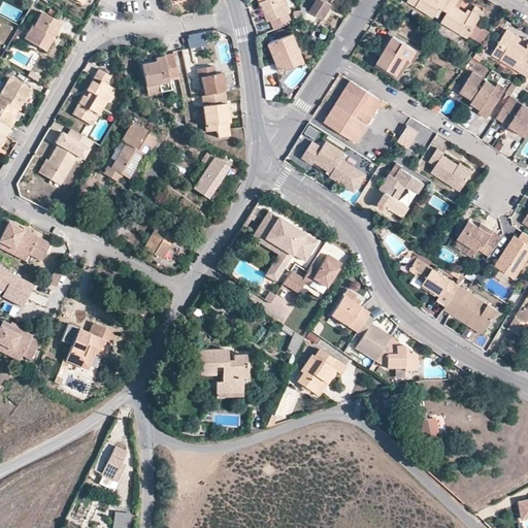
[(258,0),(267,21),(269,20),(288,11),(289,10),(284,0),(258,0)]
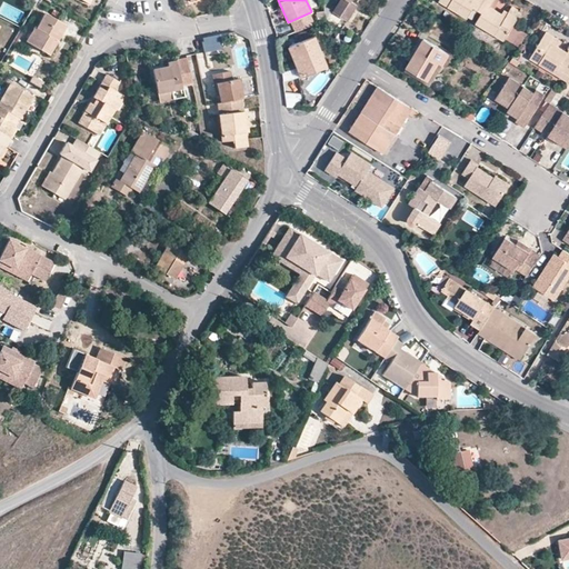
[(339,0),(332,11),(347,20),(357,5),(350,0),(339,0)]
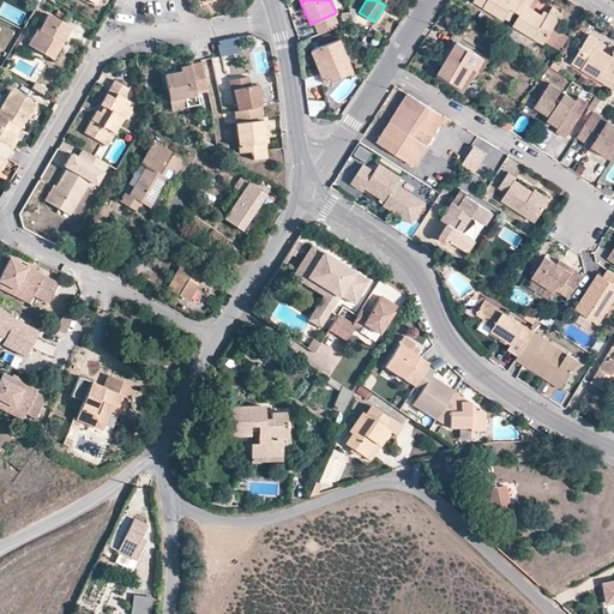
[(473,0),(473,1),(503,20),(510,10),(515,12),(521,0),(473,0)]
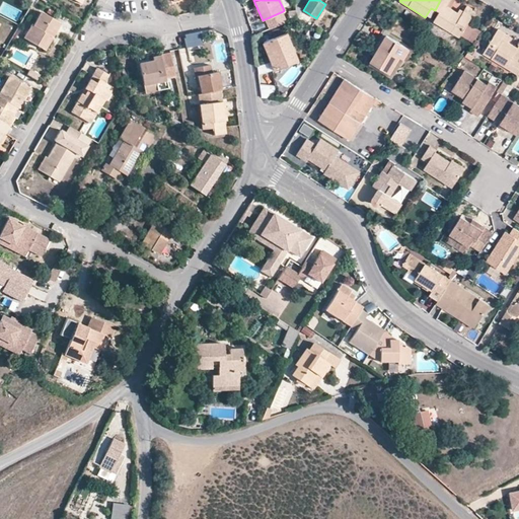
[(447,7),(448,3),(443,0),(440,0),(435,10),(438,12),(433,22),(458,38),(471,16),(463,11),(460,15),(457,13),(447,7)]
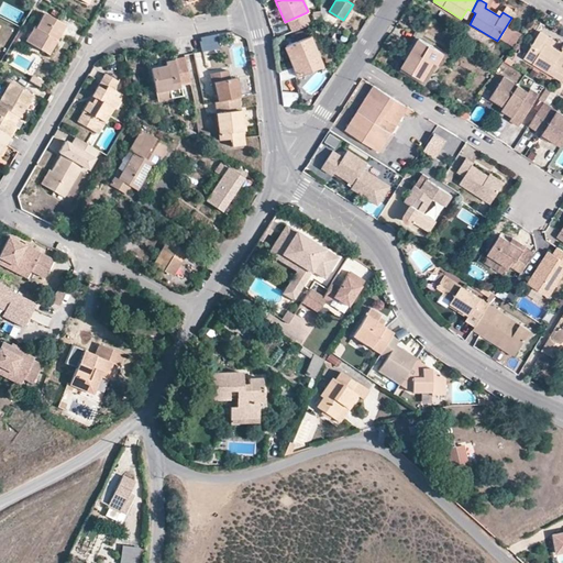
[(506,7),(503,12),(511,18),(515,12),(506,7)]
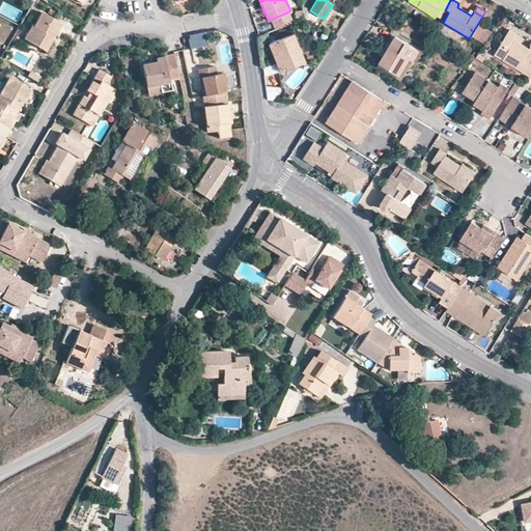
[(303,7),(295,8),(296,21),(304,18),(303,7)]
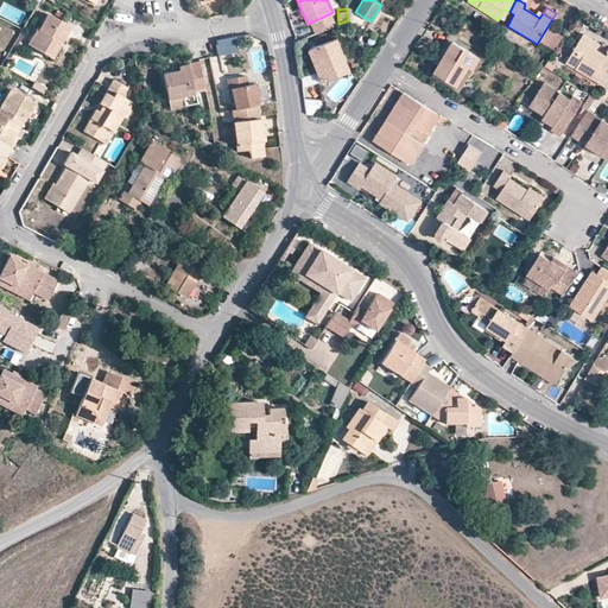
[(331,13),(310,23),(316,33),(336,25),(331,13)]
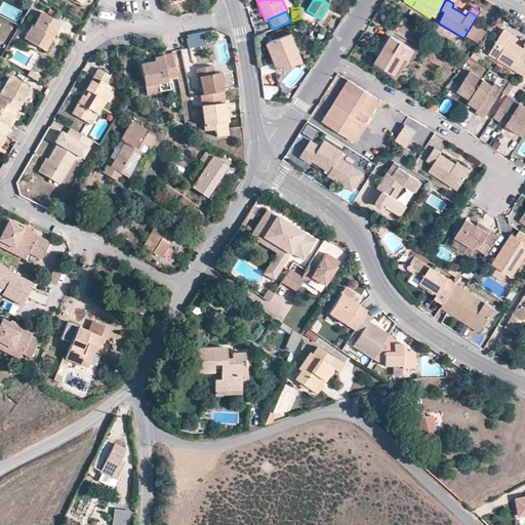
[(24,39),(41,49),(49,36),(52,38),(61,24),(41,12),(34,26),(32,25),(24,39)]
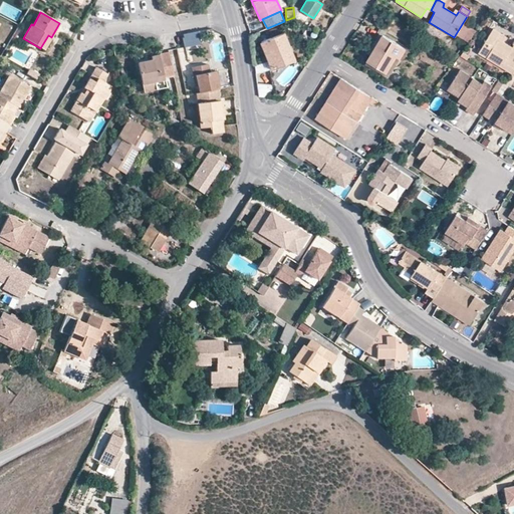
[(503,42),(505,36),(492,28),(478,53),(512,73),(513,69),(513,43),(512,47),(506,44),(503,42)]
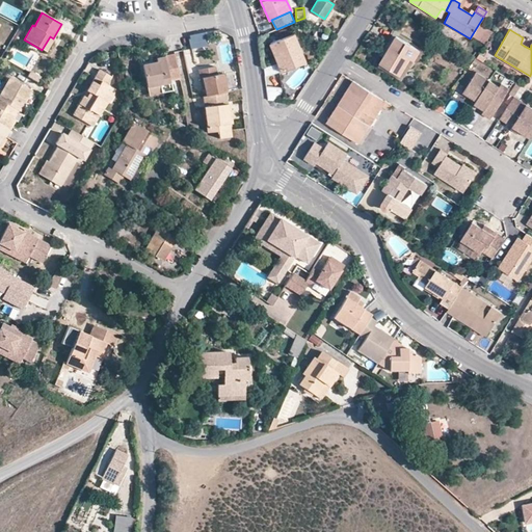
[(295,44),(297,42),(293,32),(270,43),(274,53),(277,52),(282,61),(278,62),(283,72),(302,62),(295,44)]
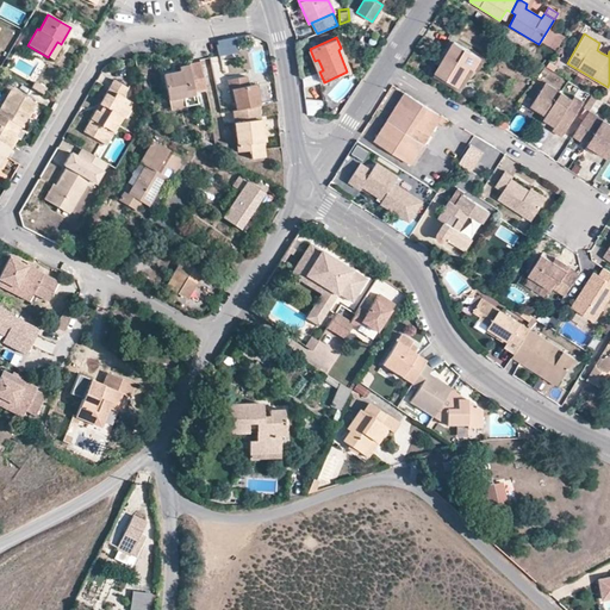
[(53,60),(61,44),(57,42),(48,57),(53,60)]
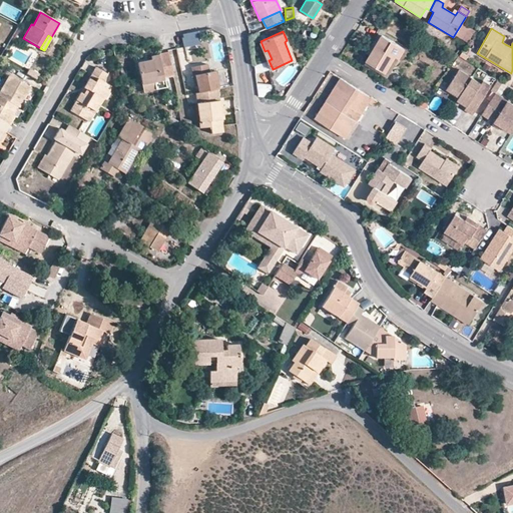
[(193,35),(184,36),(187,49),(195,47),(193,35)]
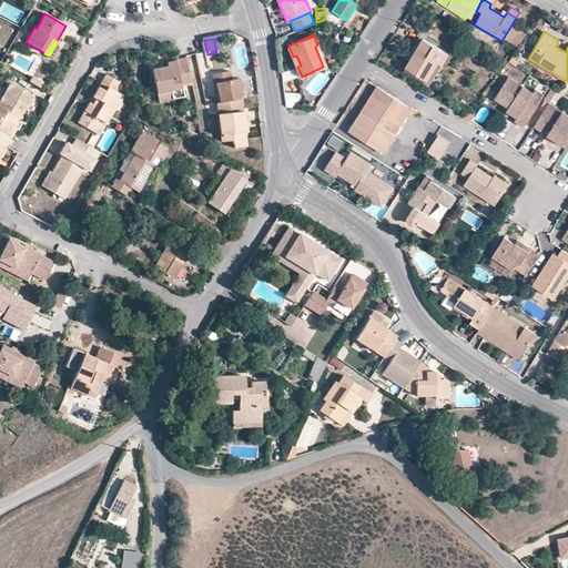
[(405,68),(426,81),(435,68),(438,70),(447,54),(436,48),(423,39),(405,68)]
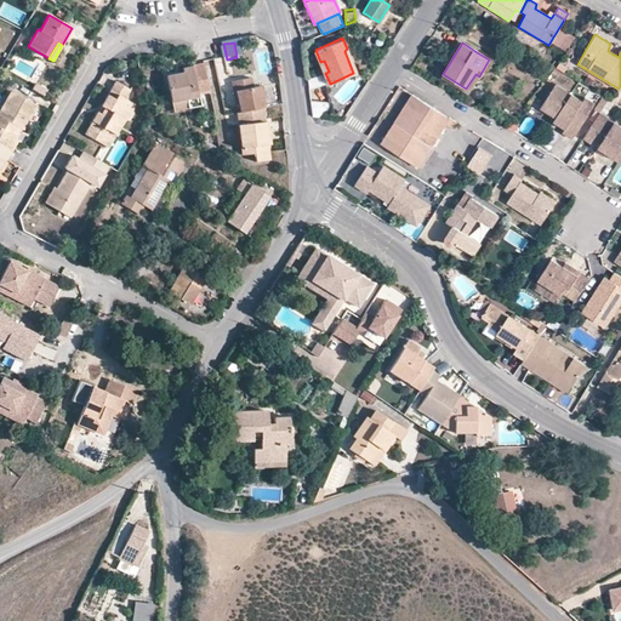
[(357,72),(347,49),(345,51),(353,73),(358,72),(357,72)]
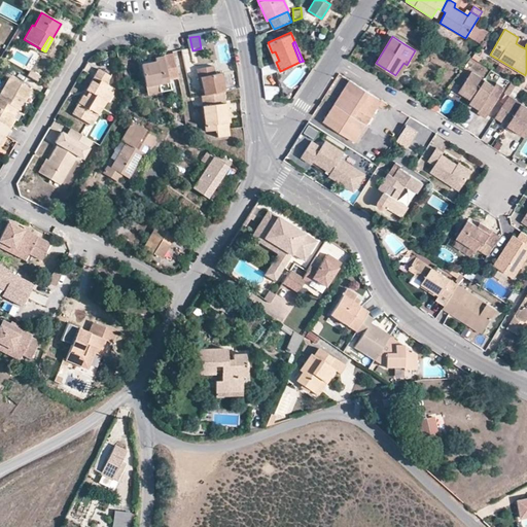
[(415,50),(419,53),(420,50),(407,42),(405,44),(415,50)]
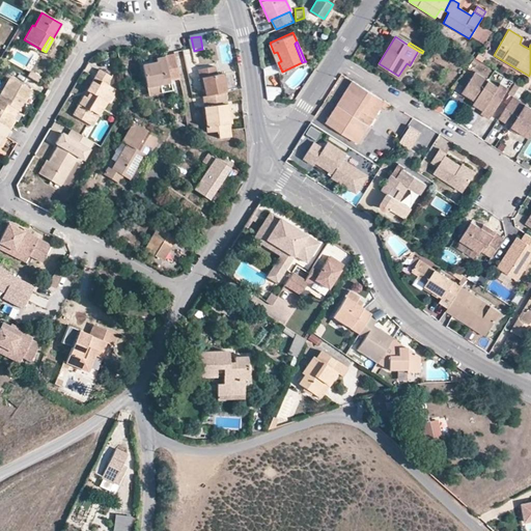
[(418,51),(410,65),(414,67),(422,53),(418,51)]
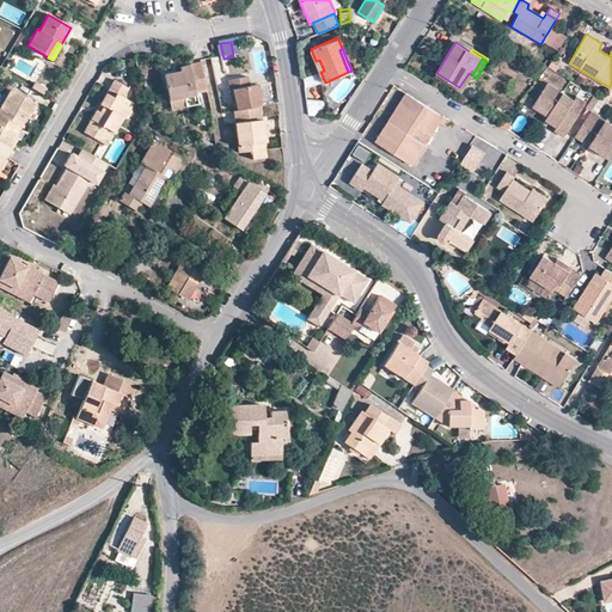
[(548,67),(555,72),(558,67),(551,62),(549,67),(548,67)]
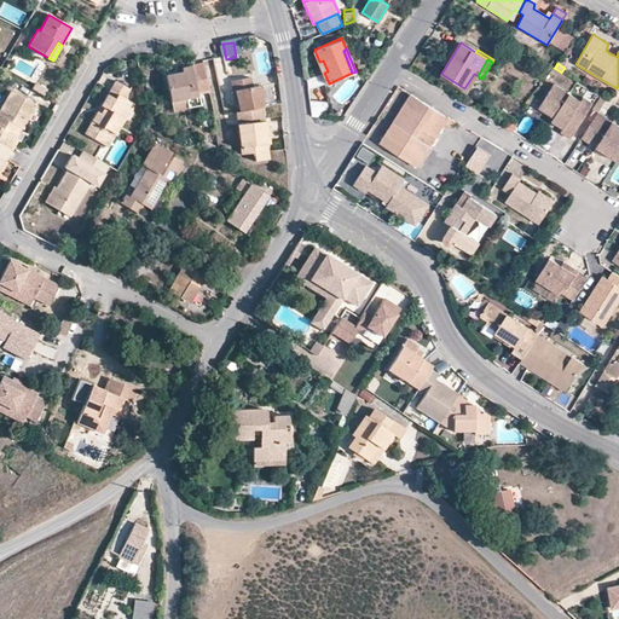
[(203,64),(192,67),(192,68),(196,90),(197,90),(208,87),(208,86),(203,64)]
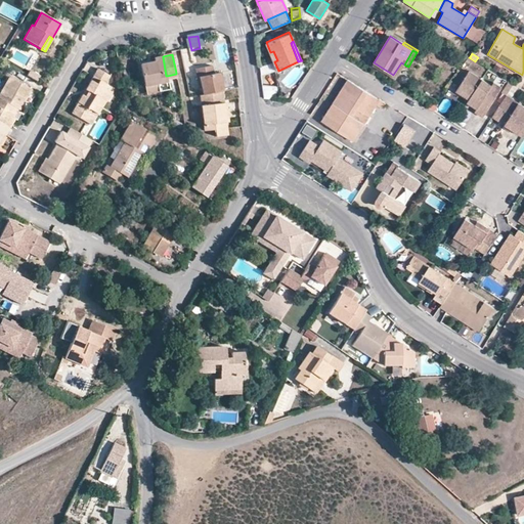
[(145,86),(167,82),(166,76),(163,57),(163,56),(155,58),(156,61),(147,63),(140,64),(145,86)]
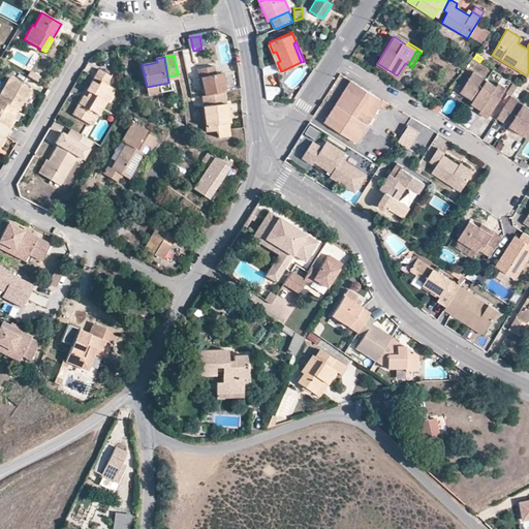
[(397,75),(377,63),(376,65),(396,78),(397,75)]
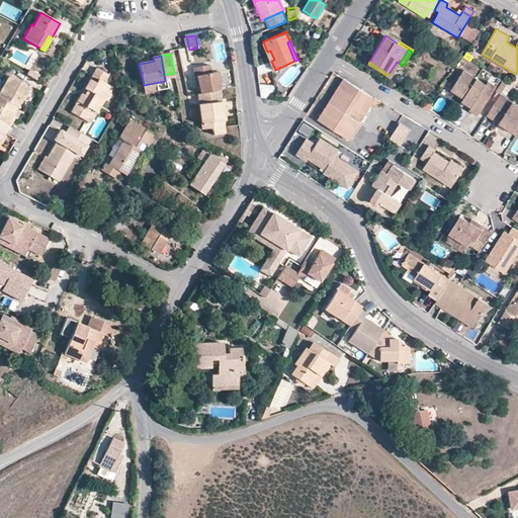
[(402,65),(400,64),(397,62),(389,74),(387,76),(394,80),(402,65)]
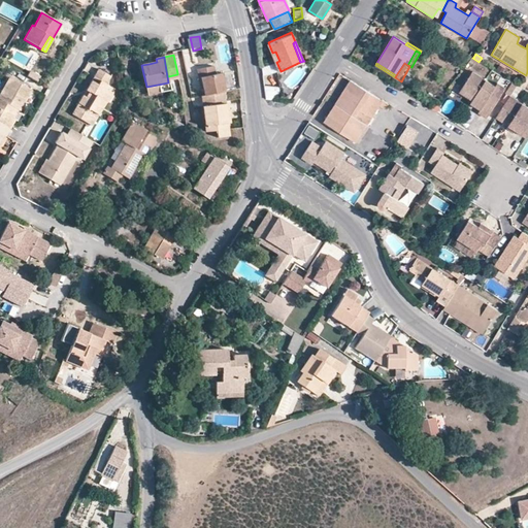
[(205,95),(224,91),(225,91),(221,73),(215,74),(212,66),(197,70),(199,80),(202,79),(205,95)]
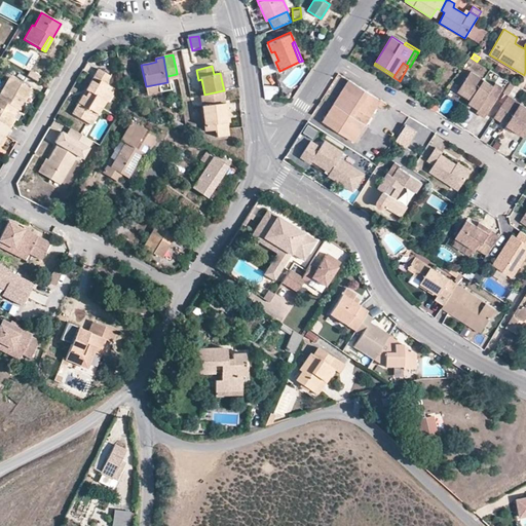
[(94,77),(86,89),(89,91),(86,97),(83,95),(72,113),(87,122),(94,112),(99,114),(105,103),(107,103),(112,94),(105,88),(107,85),(105,83),(109,76),(98,69),(97,70),(94,77)]
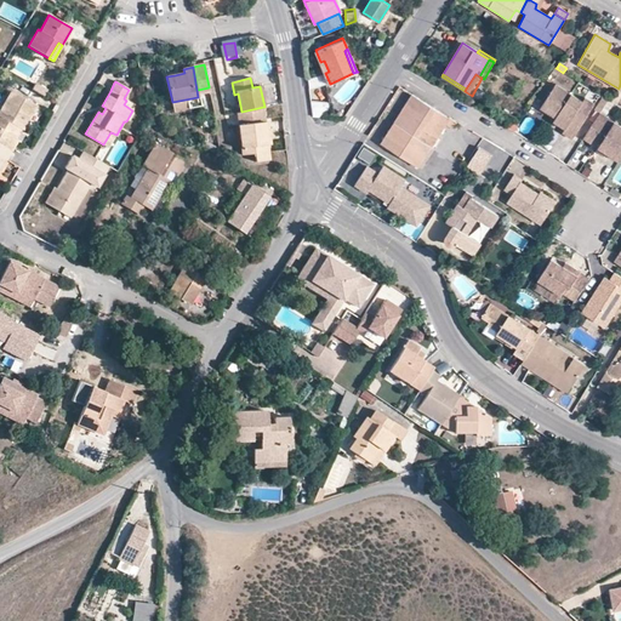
[(548,113),(564,123),(575,130),(573,134),(570,137),(580,144),(603,108),(593,102),(591,106),(564,89),(548,113)]
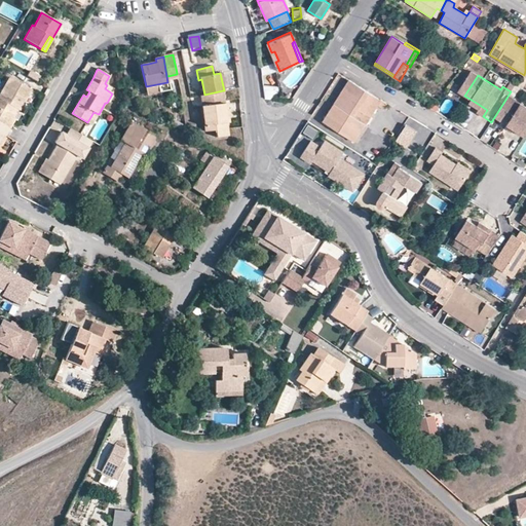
[(0,95),(0,121),(10,127),(14,119),(12,118),(9,116),(15,108),(17,109),(20,110),(31,89),(10,77),(0,95)]
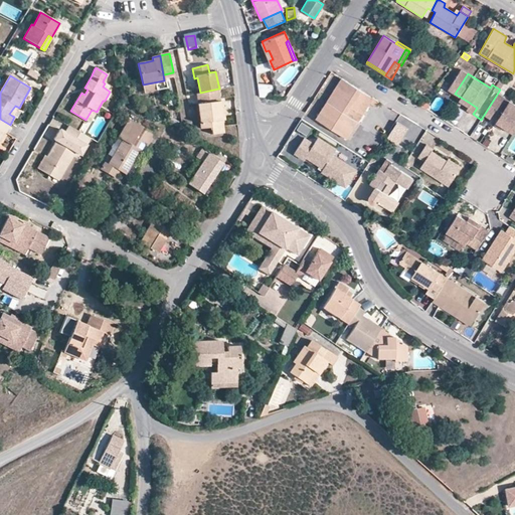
[(346,114),(357,121),(358,122),(370,104),(375,107),(379,102),(373,98),(361,91),(342,78),(328,101),(346,114)]
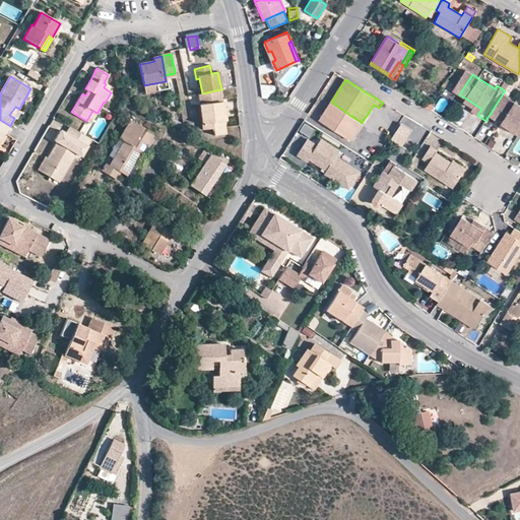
[(168,89),(166,81),(144,85),(145,93),(168,89)]
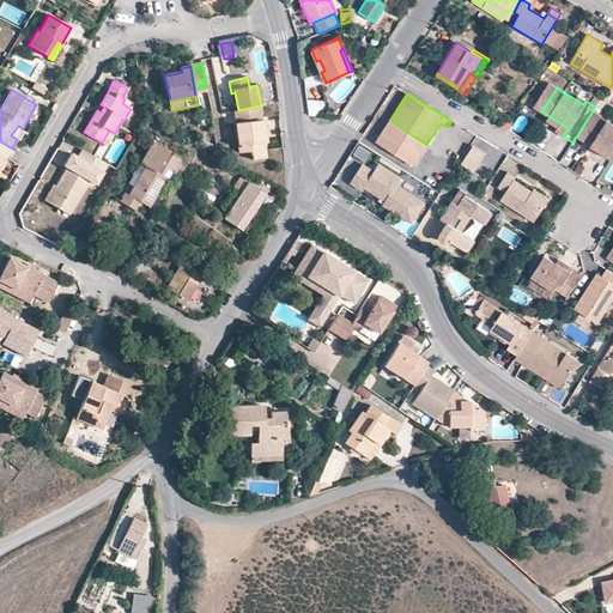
[(308,114),(325,115),(326,101),(309,99),(308,114)]
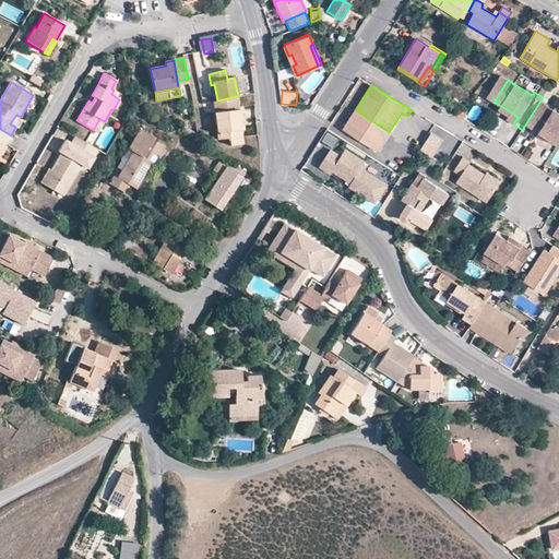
[(244,127),(239,109),(237,96),(217,100),(214,102),(222,139),(233,137),(234,143),(246,141),(244,127)]
